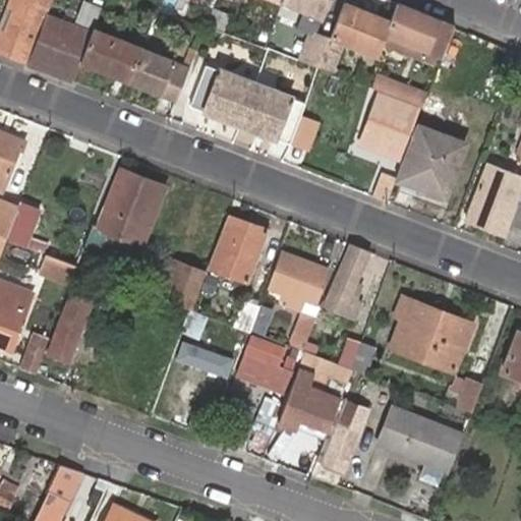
[(20,0),(9,0),(0,25),(0,52),(1,52),(20,0)]
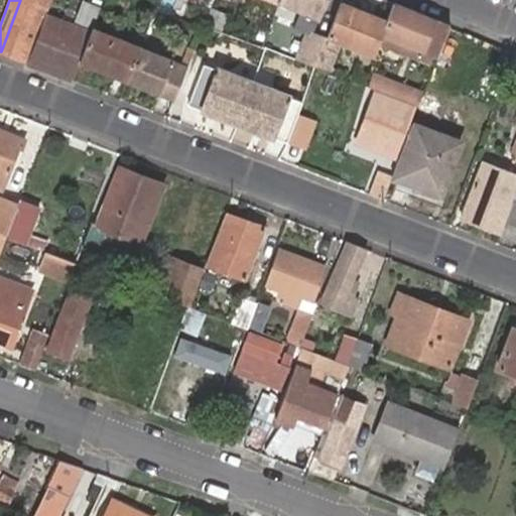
[(49,4),(50,0),(20,0),(1,51),(16,58),(21,47),(31,50),(38,32),(45,14),(49,4)]
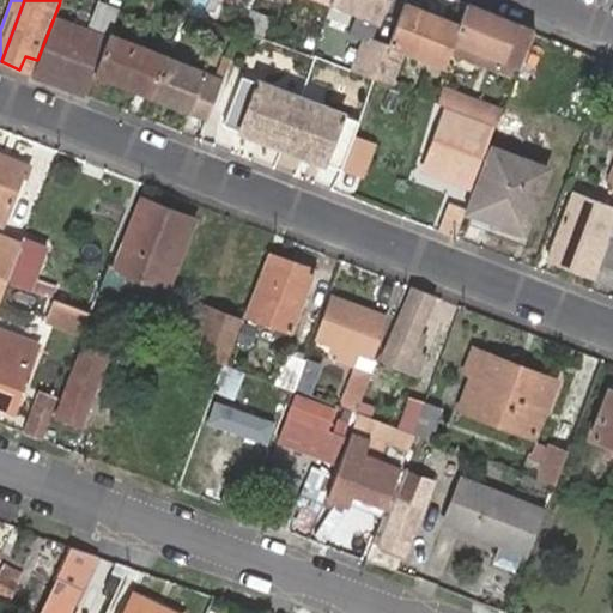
[(128,0),(127,4),(147,12),(152,0),(128,0)]
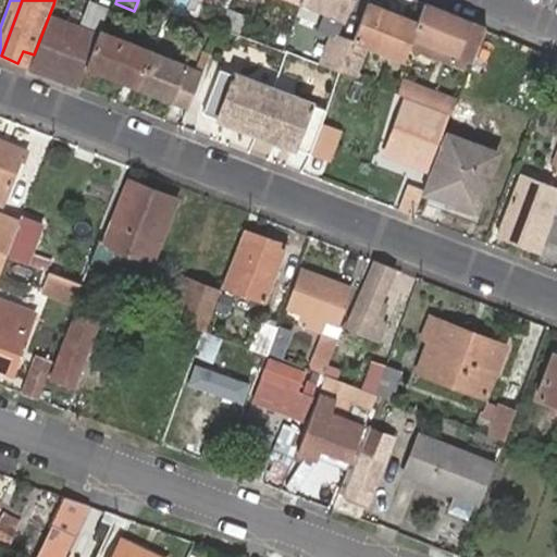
[(344,19),(350,0),(300,0),(301,0),(300,1),(324,11),(318,31),(331,36),(320,64),(338,71),(341,72),(347,53),(353,41),(337,36),(344,19)]
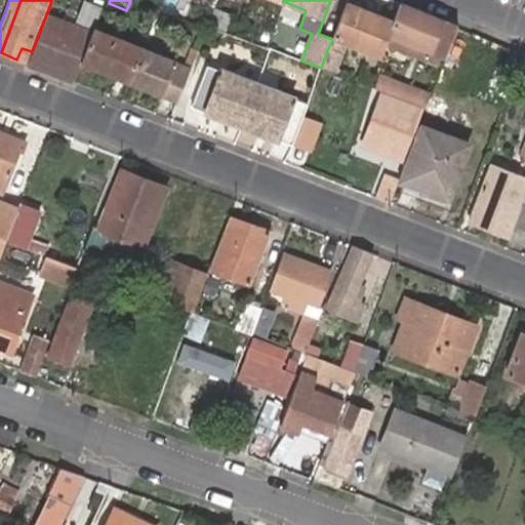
[(389,34),(394,22),(347,3),(333,37),(380,55),(380,53),(386,41),(389,34)]
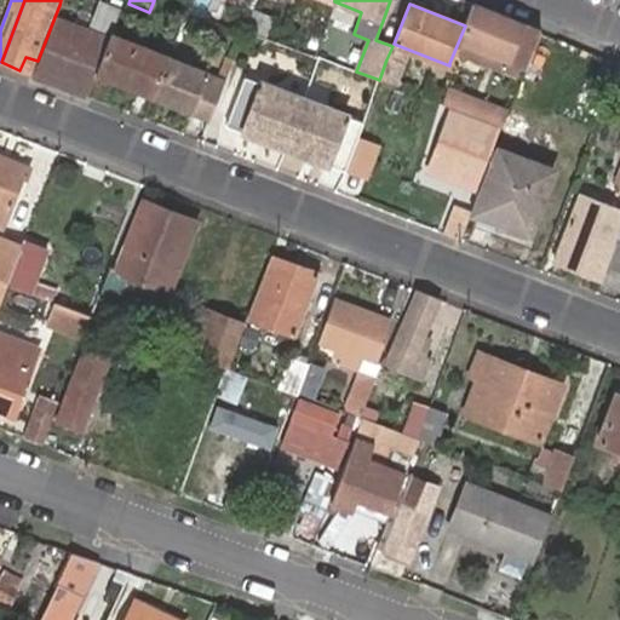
[(510,61),(524,67),(539,32),(524,26),(472,4),(465,26),(459,40),(510,61)]
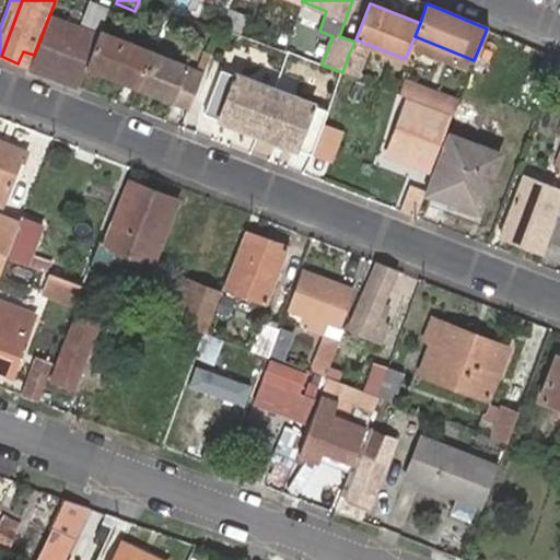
[(98,35),(49,15),(42,35),(34,55),(30,67),(30,69),(78,88),(85,67),(98,35)]
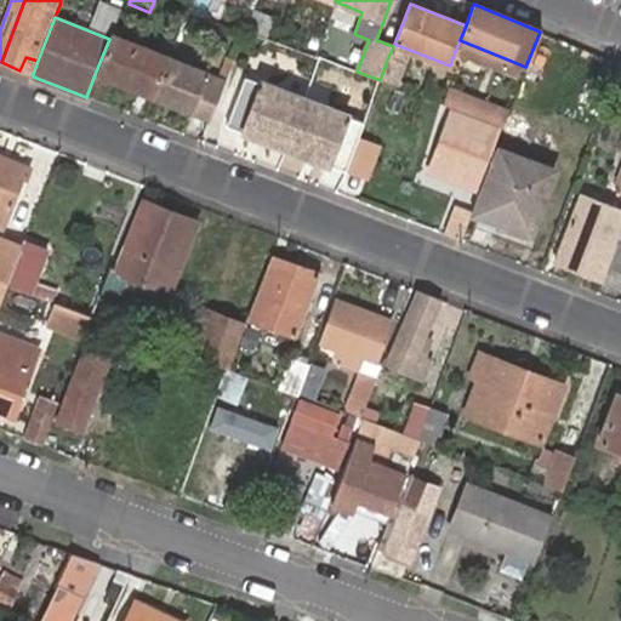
[(326,27),(315,56),(318,57),(329,62),(340,33),(326,27)]
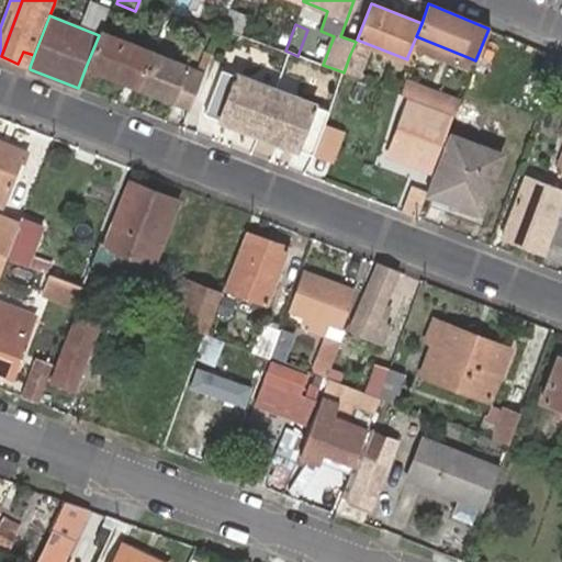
[(492,67),(505,35),(489,29),(475,60),(492,67)]
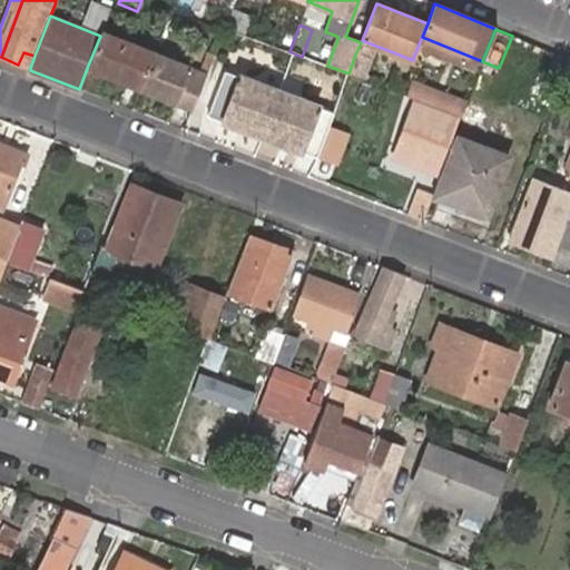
[(154,53),(101,32),(100,36),(87,68),(140,88),(154,53)]
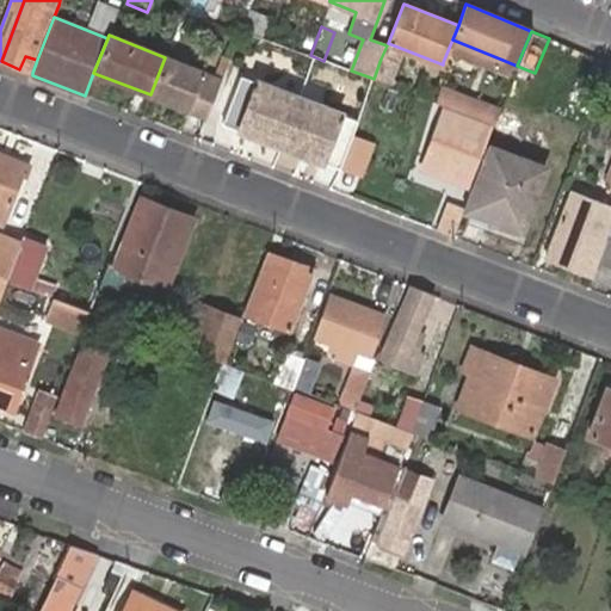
[(499,68),(503,60),(452,39),(449,48),(499,68)]
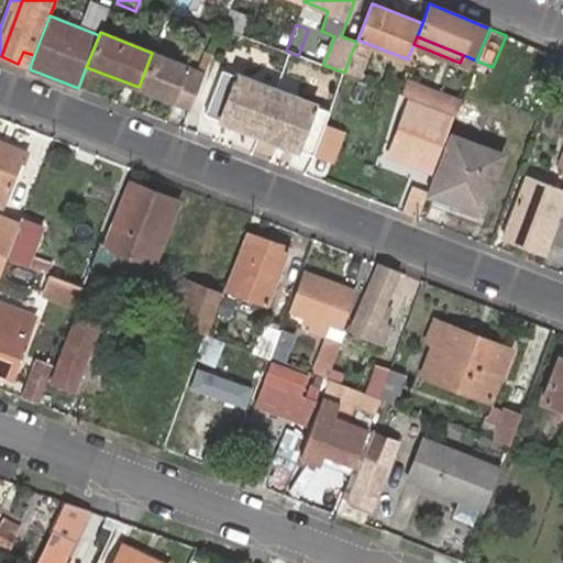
[(23,52),(18,64),(30,67),(34,55),(23,52)]
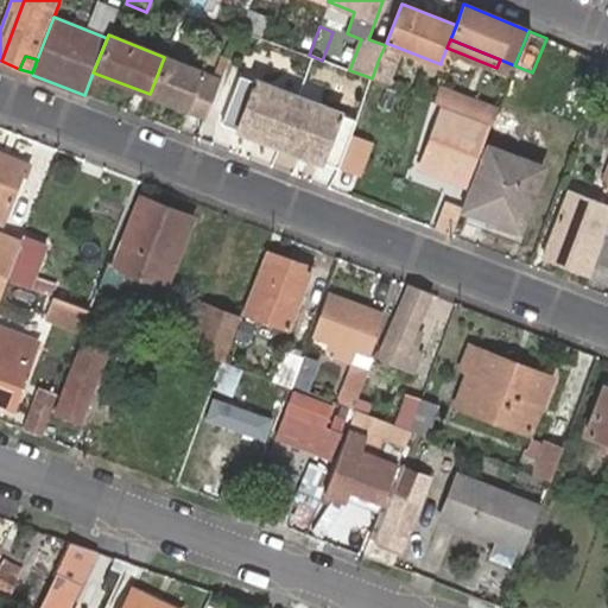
[(164,57),(150,94),(177,106),(181,96),(190,100),(209,107),(220,80),(228,59),(221,56),(214,76),(202,73),(164,57)]
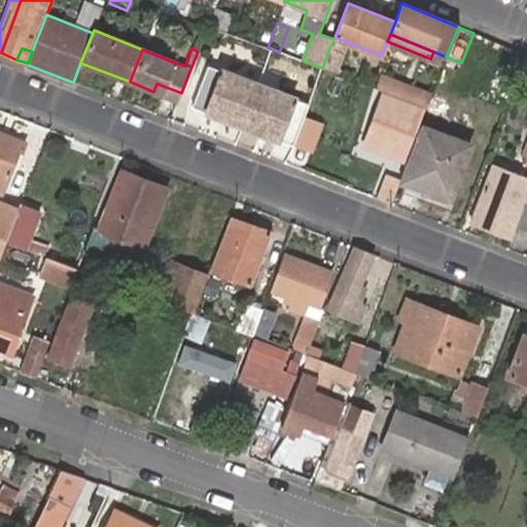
[(522,65),(525,55),(514,49),(508,60),(522,65)]
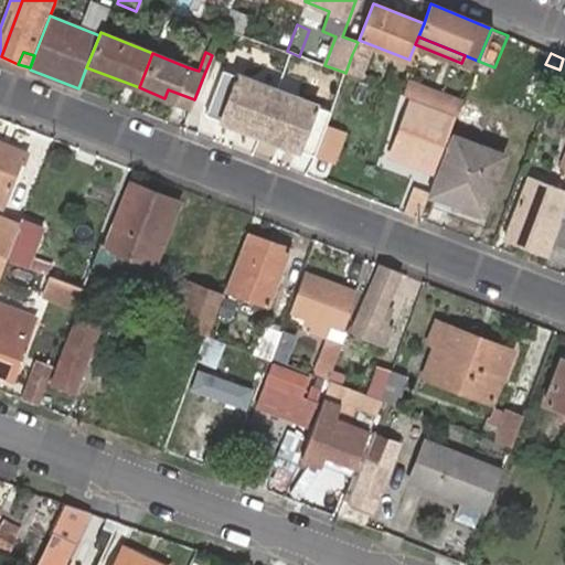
[(345,73),(359,77),(365,60),(352,54),(345,73)]
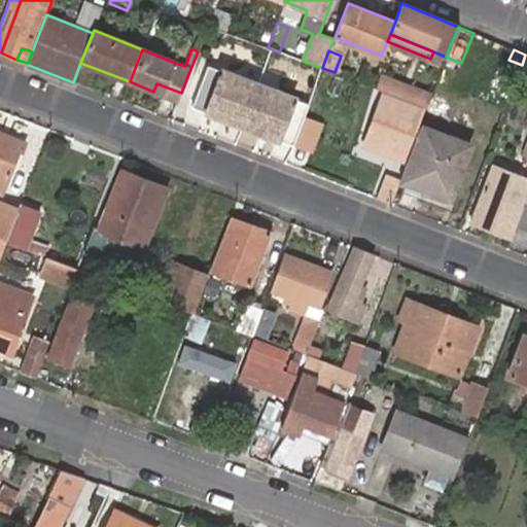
[(222,118),(242,126),(257,85),(222,71),(208,65),(191,106),(206,112),(209,104),(225,111),(222,118)]
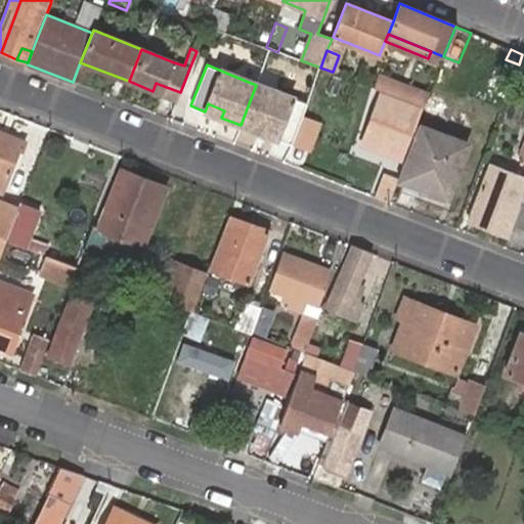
[(378,75),(374,88),(416,103),(424,106),(428,94),(420,91),(378,75)]
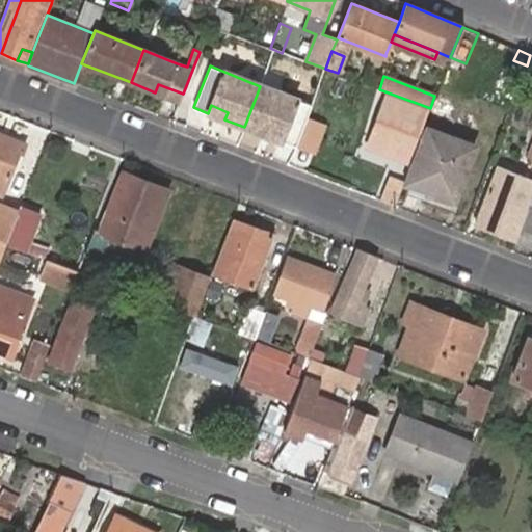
[(155,92),(180,103),(183,94),(166,87),(158,84),(155,92)]
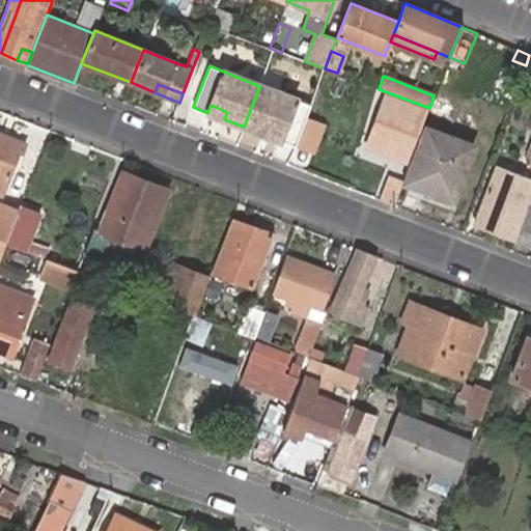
[(259,86),(244,127),(262,134),(266,127),(282,133),(279,140),(295,146),(304,120),(306,117),(310,105),(296,99),(259,86)]
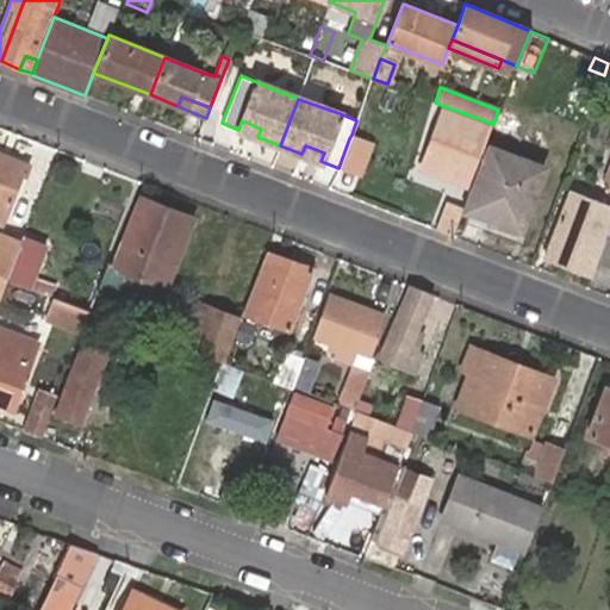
[(441,109),(421,167),(467,185),(489,126),(441,109)]
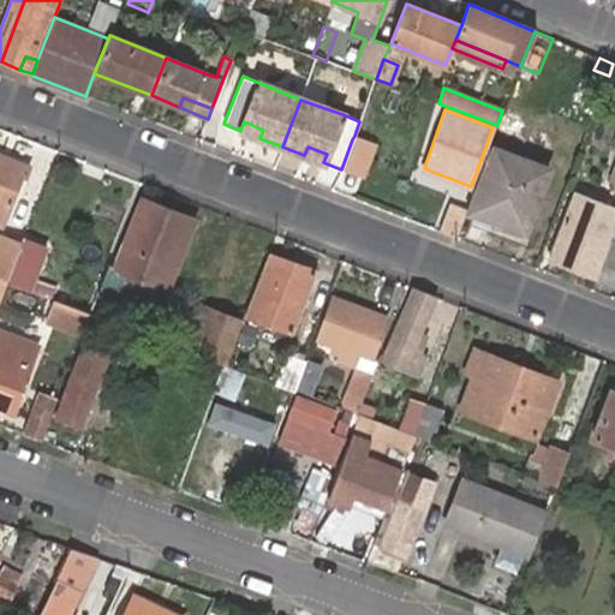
[(240,131),(260,138),(263,130),(244,121),(240,131)]
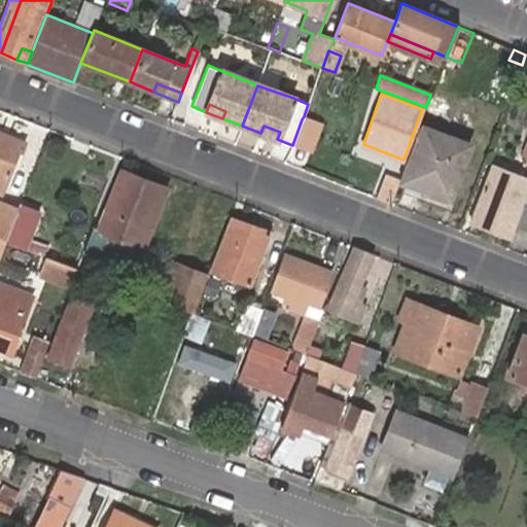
[(302,119),(292,145),(309,151),(319,126),(302,119)]
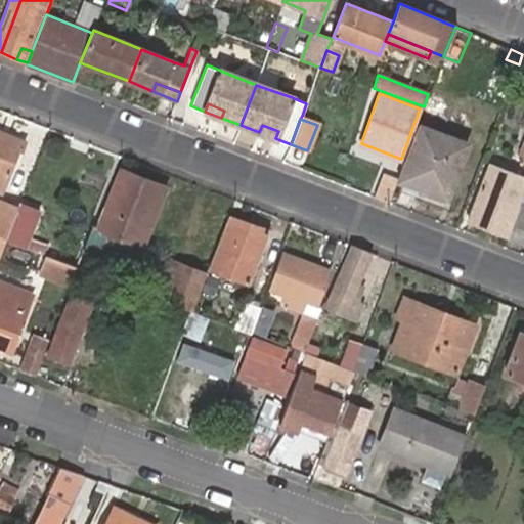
[(417,124),(397,178),(430,190),(446,197),(468,143),(417,124)]
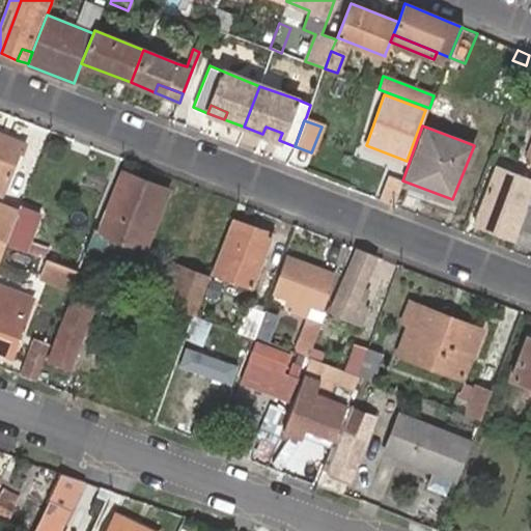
[(262,134),(279,140),(282,133),(266,127),(262,134)]
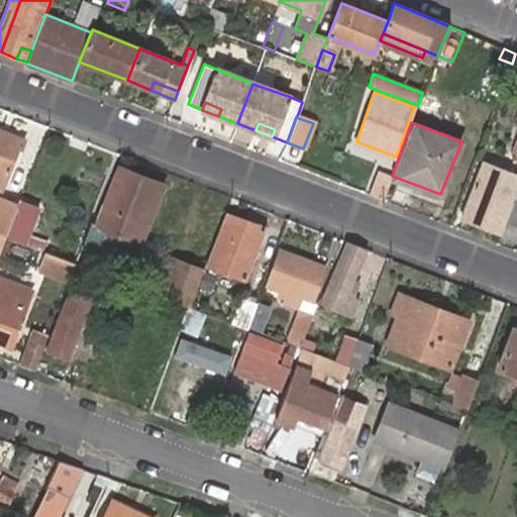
[(0,168),(9,172),(21,139),(0,131),(0,168)]
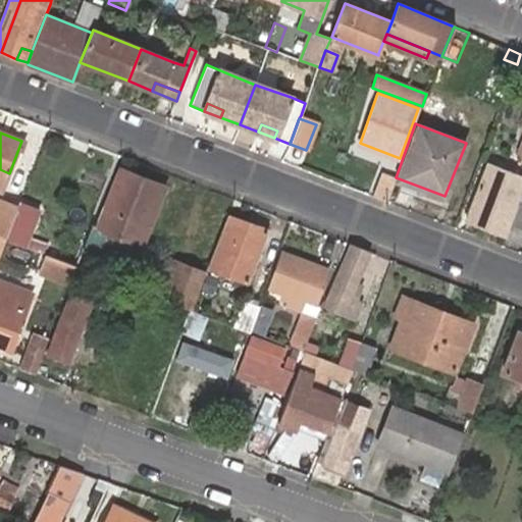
[(466,219),(507,235),(510,227),(521,194),(521,176),(487,164),(466,219)]
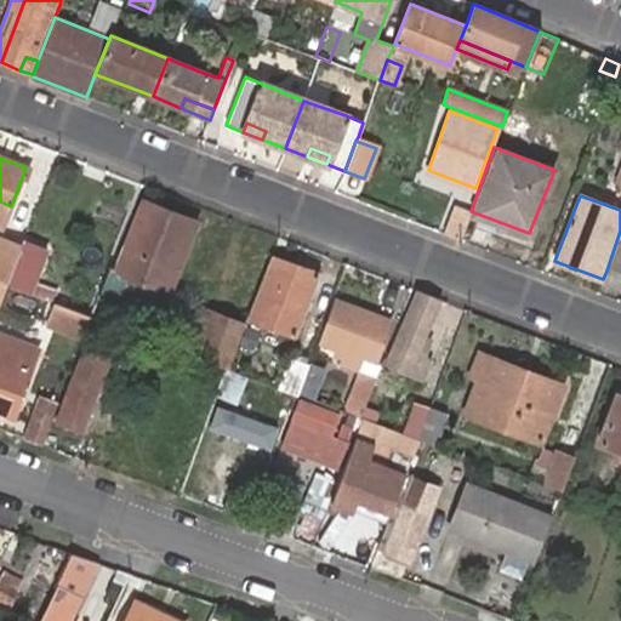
[(113,269),(109,267),(101,292),(117,300),(120,292),(131,297),(134,292),(141,295),(138,300),(161,309),(169,290),(197,222),(141,199),(113,269)]
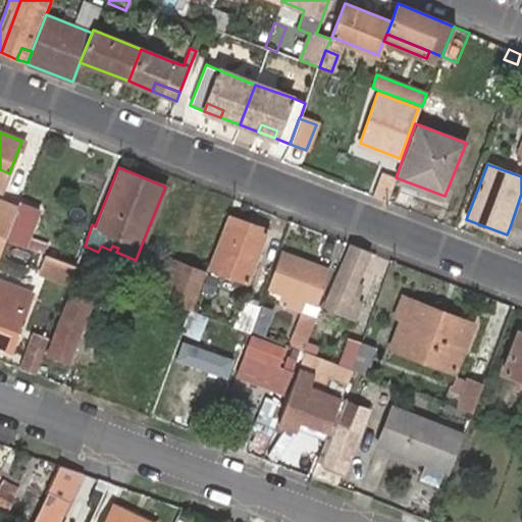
[(372,197),(387,202),(394,184),(394,183),(396,178),(382,173),(372,197)]
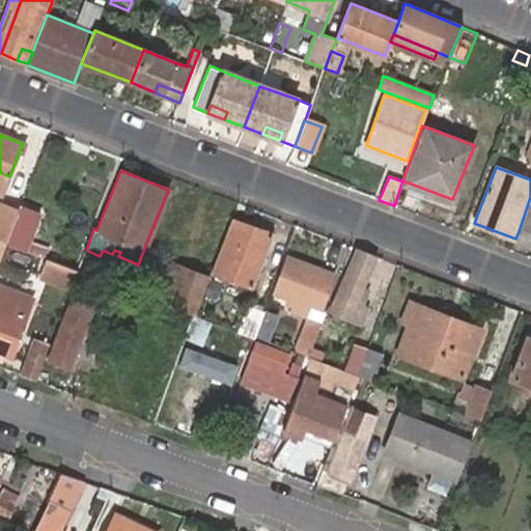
[(530,197),(519,231),(530,235),(530,197)]
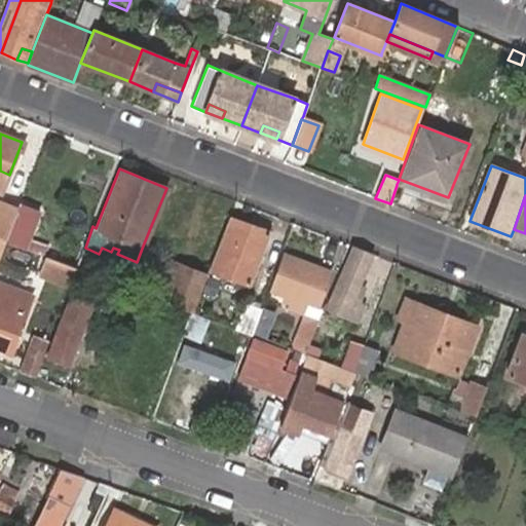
[(14,220),(19,209),(0,201),(0,236),(6,239),(14,220)]
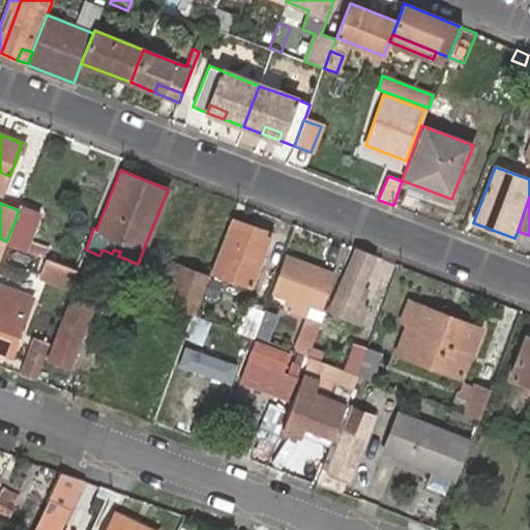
[(15,222),(6,241),(5,244),(27,252),(45,258),(49,247),(31,240),(41,211),(21,204),(19,210),(15,222)]
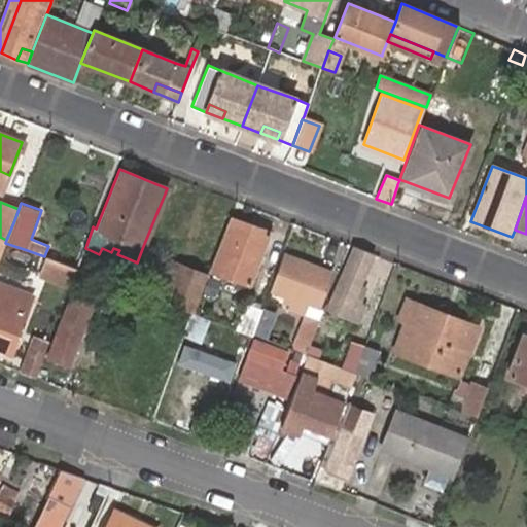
[(233,219),(213,271),(223,275),(249,285),(269,235),(233,219)]
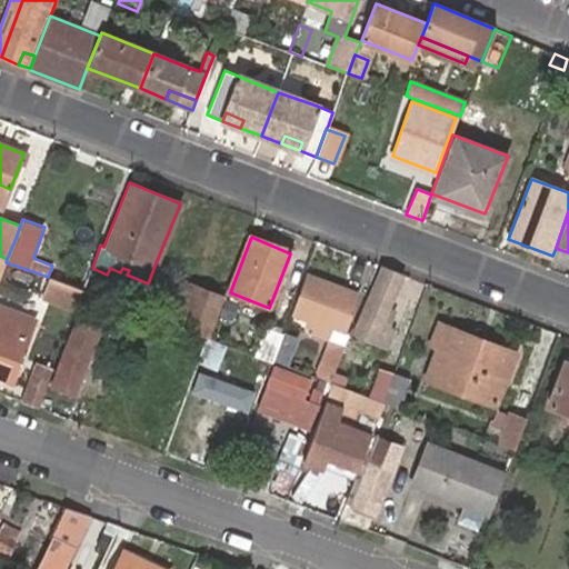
[(388,310),(403,276),(382,267),(353,332),(388,347),(396,328),(382,322),(388,310)]
